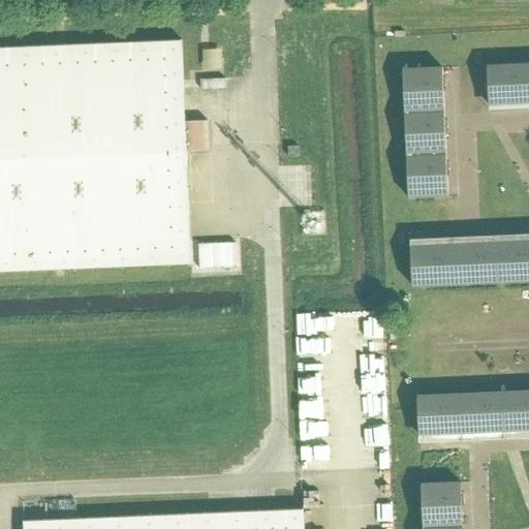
[(0,49),(0,273),(191,266),(187,153),(209,152),(208,121),(185,122),(182,41),(0,49)]
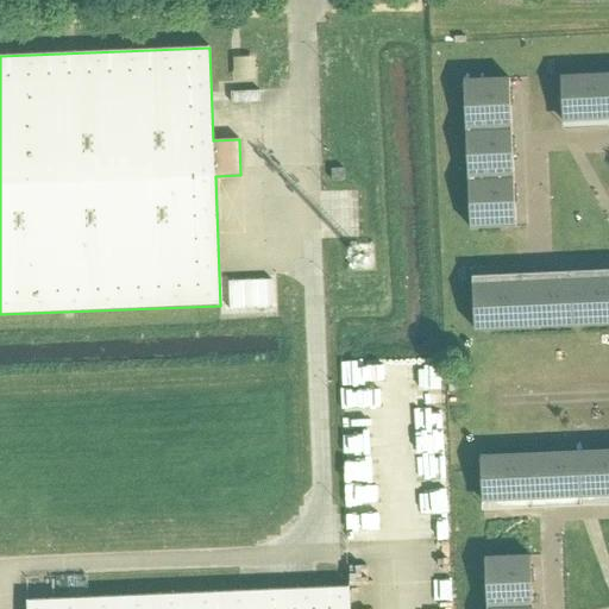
[(608,74),(562,77),(564,123),(576,121),(576,124),(591,124),(591,121),(608,120),(608,74)]
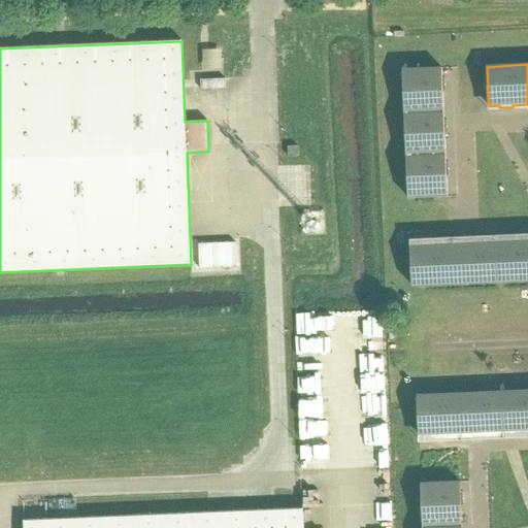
[(448,144),(447,131),(444,131),(443,103),(446,103),(446,89),(443,89),(442,68),(403,70),(408,199),(448,197),(448,187),(450,187),(449,173),(447,173),(446,144),(448,144)]
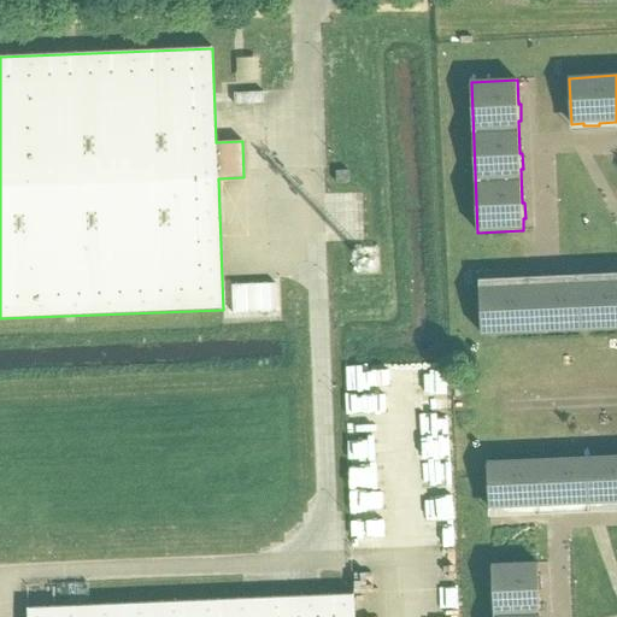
[(264,282),(265,311),(281,310),(280,282),(264,282)]
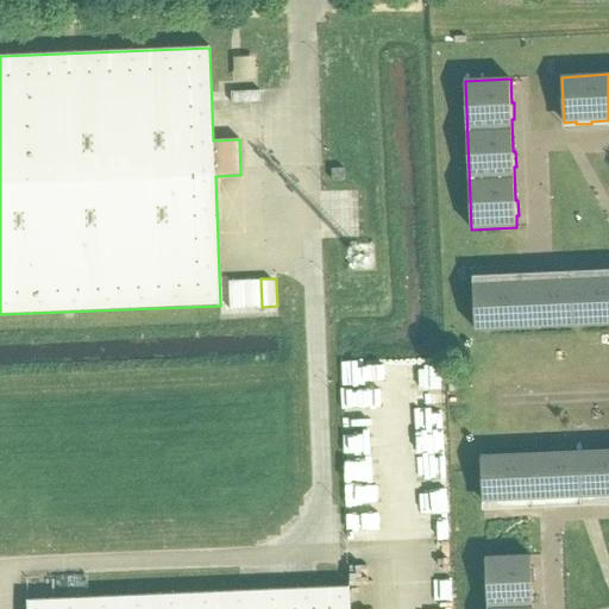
[(608,280),(600,281),(600,278),(584,280),(584,282),(551,283),(551,281),(535,281),(535,283),(502,286),(502,283),(487,283),(487,286),(475,287),(477,332),(608,325),(608,280)]
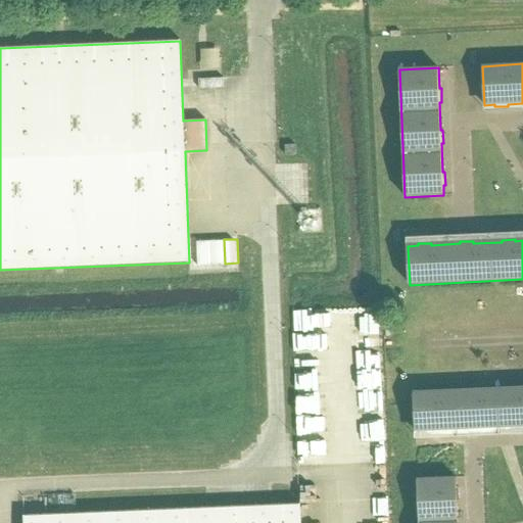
[(522,387),(413,393),(415,432),(425,431),(425,433),(439,433),(438,431),(467,429),(467,431),(480,431),(480,429),(509,428),(509,430),(522,429),(522,427),(522,387)]
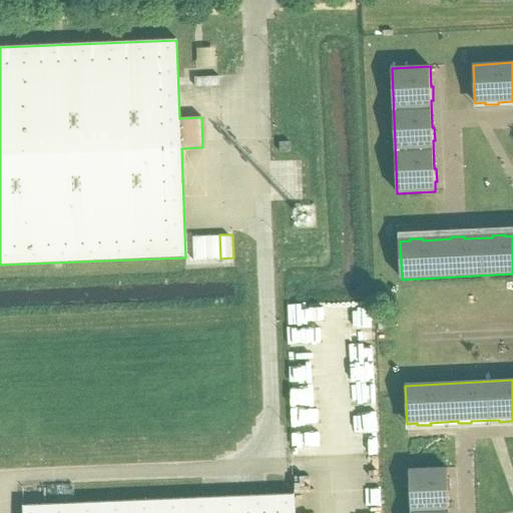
[(450,512),(449,493),(451,493),(451,479),(449,479),(448,469),(410,471),(412,512),(450,512)]
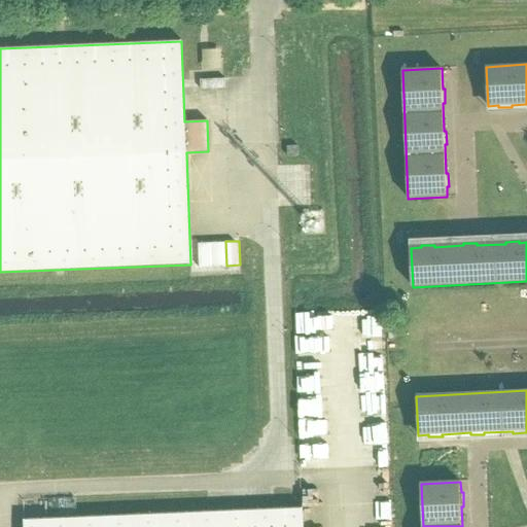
[(303,526),(303,507),(25,519),(24,526),(303,526)]
